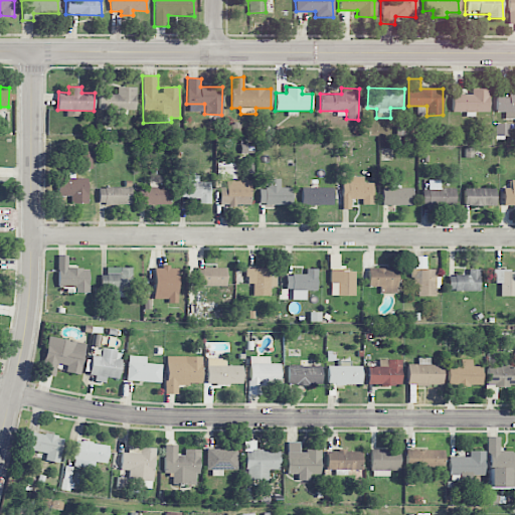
[(452,112),(489,113),(489,90),(472,90),(472,95),(453,94),(452,112)]
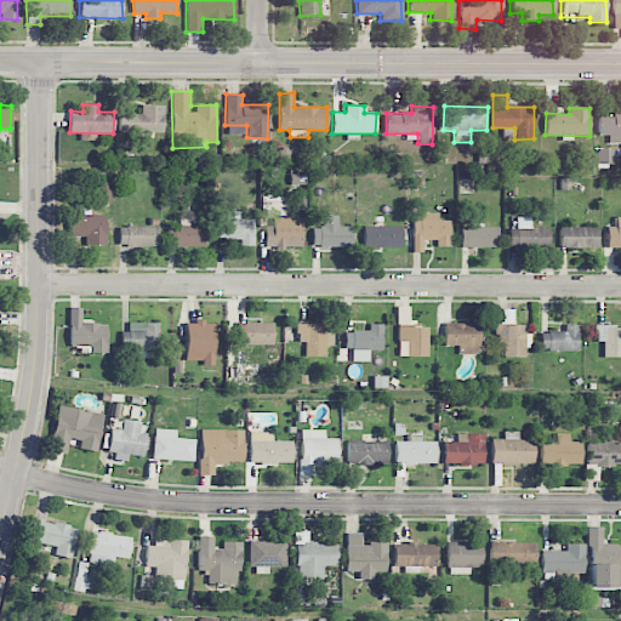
[(620,114),(599,114),(598,135),(609,135),(608,143),(620,143),(620,114)]
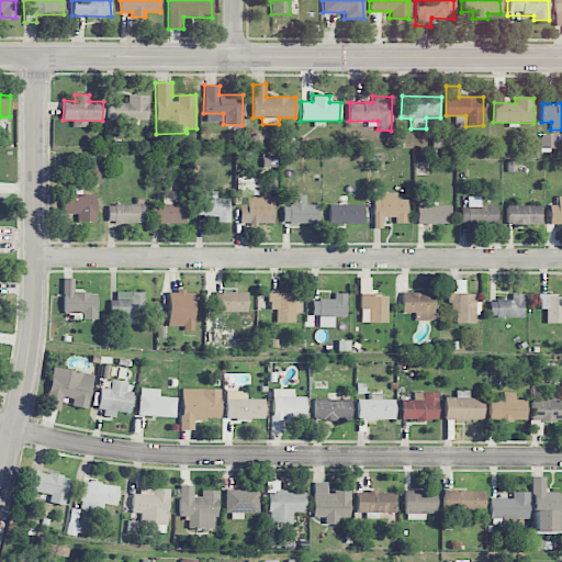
[(554,148),(554,135),(540,134),(540,148),(554,148)]
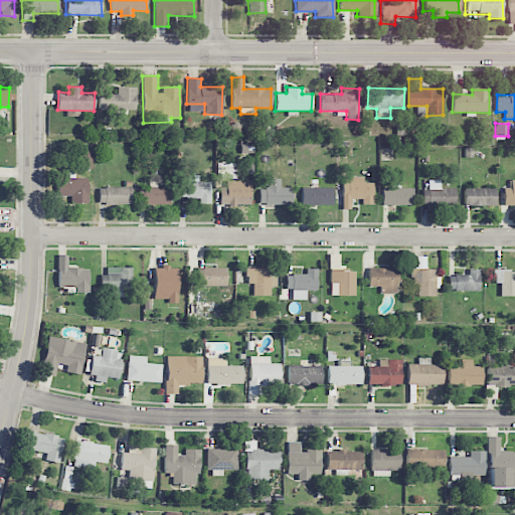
[(92,151),(81,151),(80,168),(92,168),(92,151)]
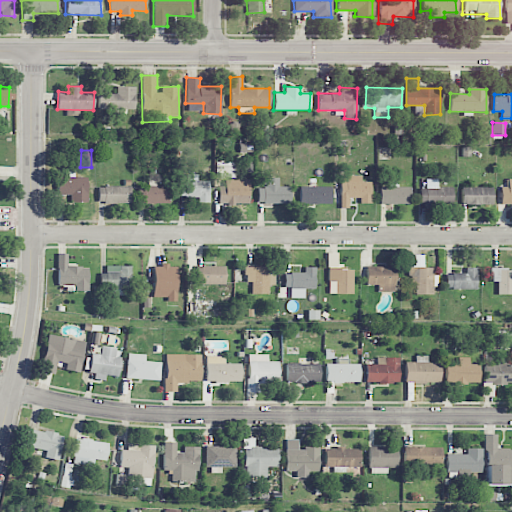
[(235,177),(235,162),(215,162),(215,177),(235,177)]
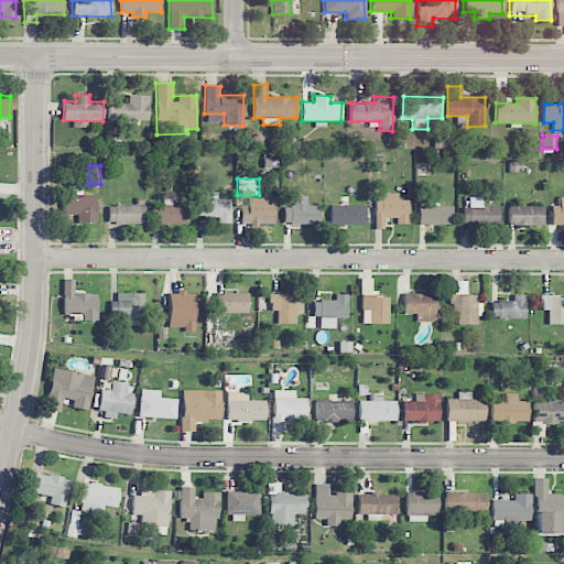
[(96,195),(82,195),(82,192),(63,192),(63,216),(73,216),(73,223),(96,223),(96,195)]
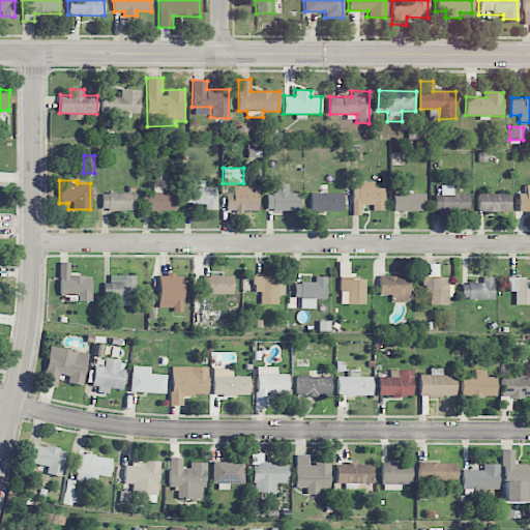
[(216,187),(205,187),(205,180),(193,180),(192,188),(185,188),(184,203),(205,204),(205,209),(216,209),(216,187)]
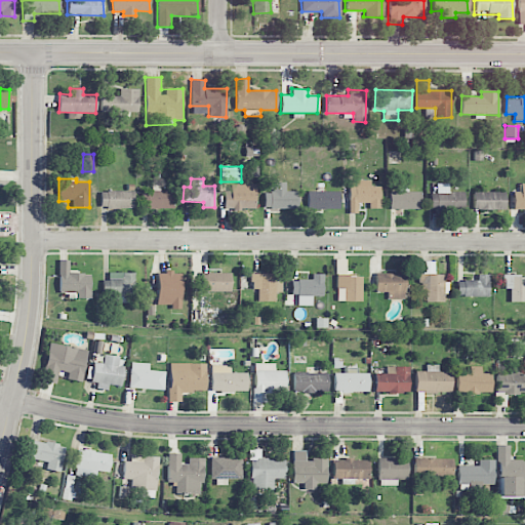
[(380,186),(370,186),(370,180),(350,179),(349,213),(357,213),(357,202),(369,203),(369,208),(380,208),(380,186)]
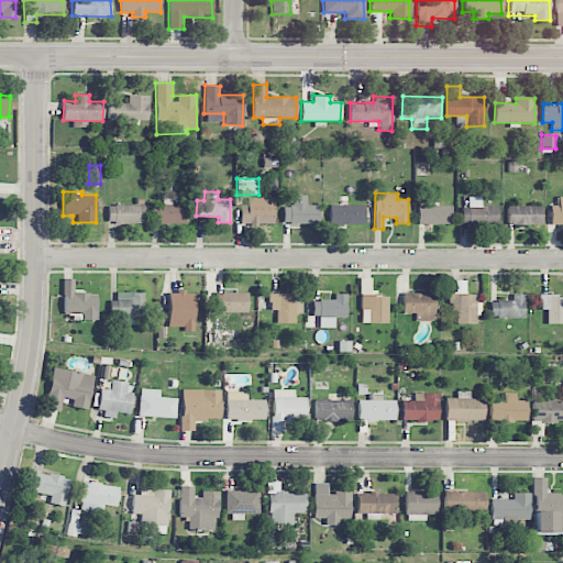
[(319,224),(319,206),(307,205),(307,195),(293,195),(293,206),(284,206),(283,223),(319,224)]
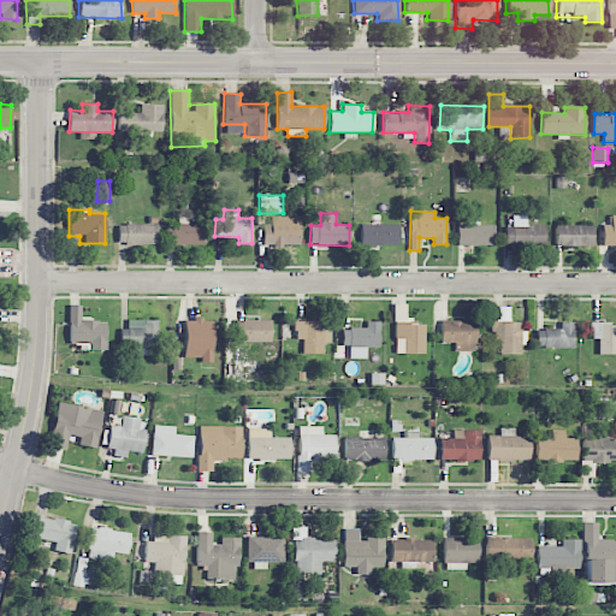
[(615,214),(610,214),(609,225),(602,225),(602,244),(615,244),(615,214)]
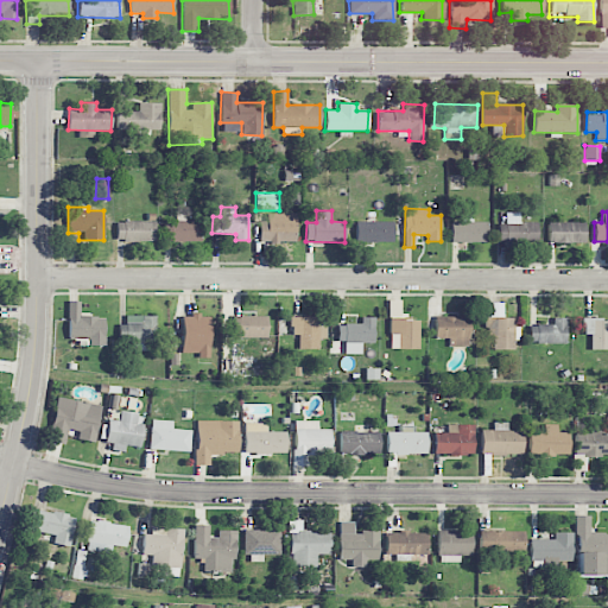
[(538,222),(519,222),(520,213),(506,213),(505,223),(499,223),(499,242),(537,242),(538,222)]
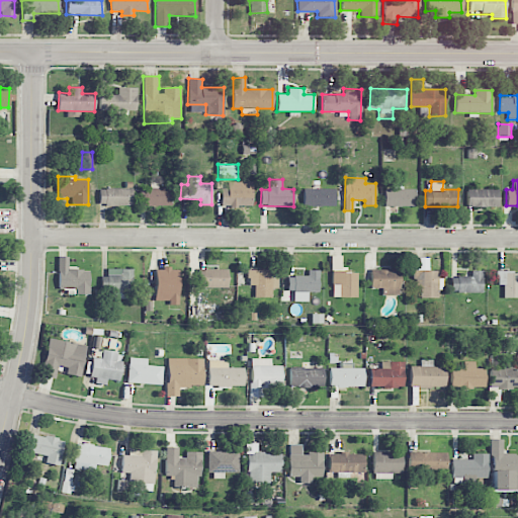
[(251,183),(221,183),(222,206),(252,205),(251,183)]
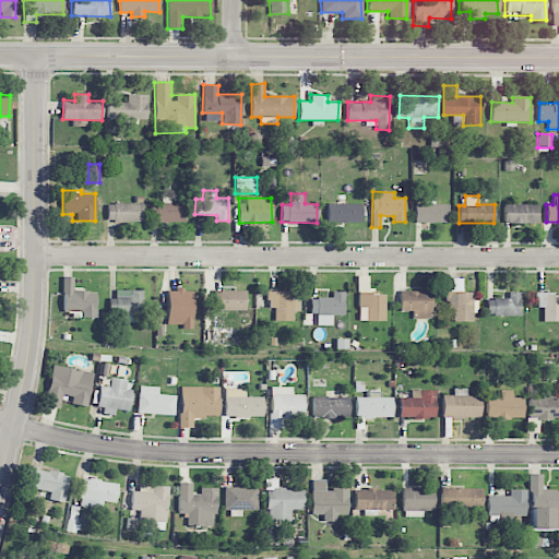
[(151,202),(151,222),(183,223),(183,202),(164,201),(164,203),(151,202)]
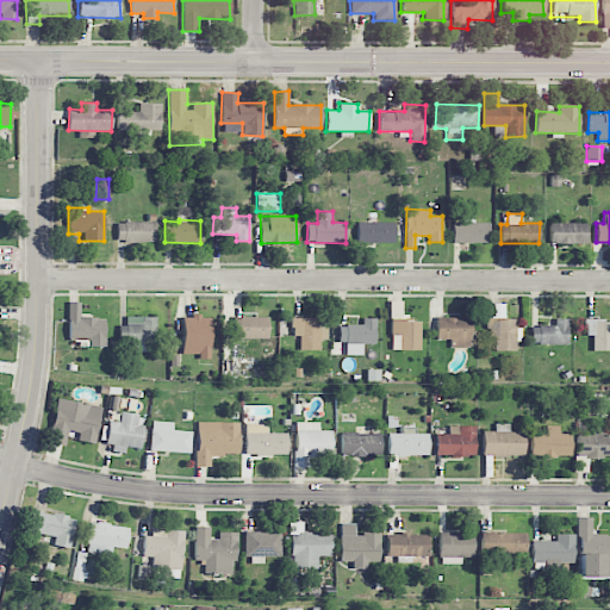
[(453,221),(453,243),(490,242),(489,223),(474,223),(474,219),(453,221)]
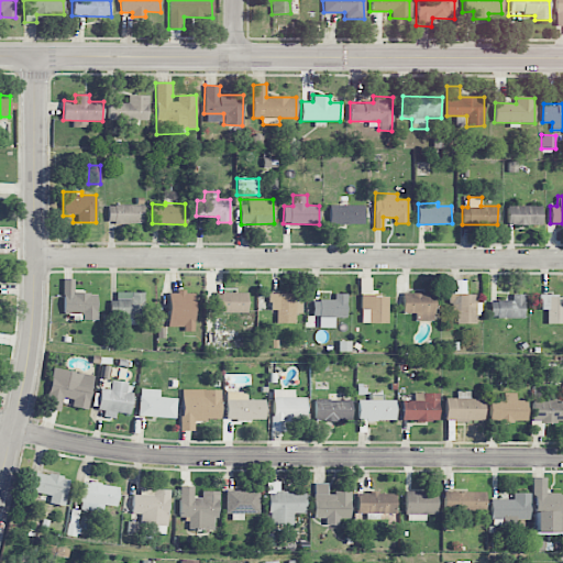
[(144,222),(144,203),(107,205),(108,223),(144,222)]
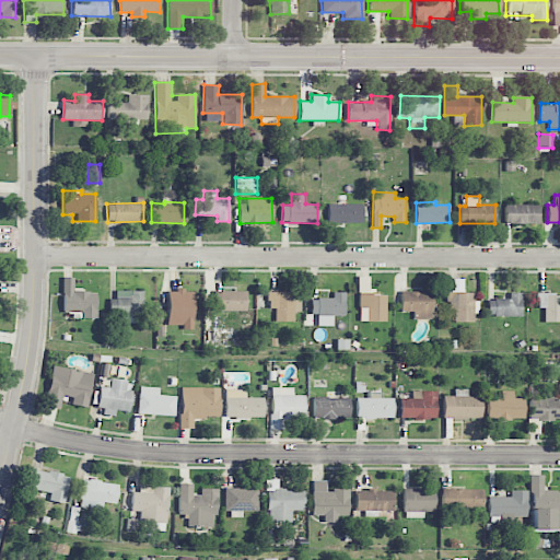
[(361,203),(327,205),(327,223),(362,223),(361,203)]
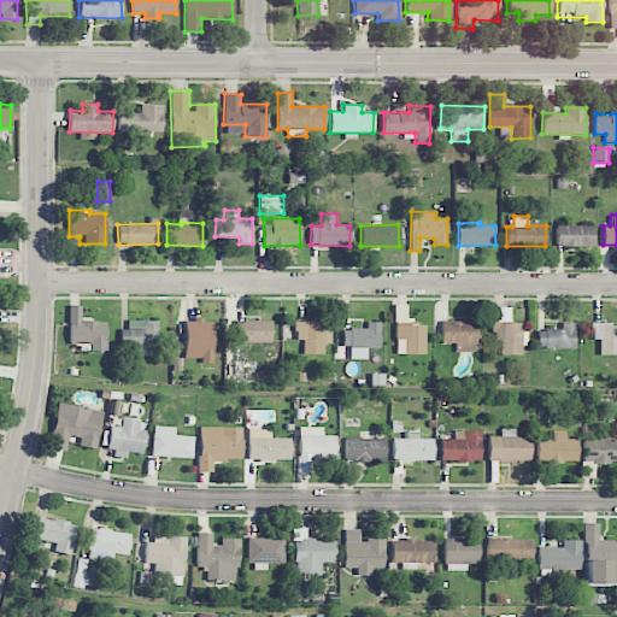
[(594,246),(593,224),(556,225),(556,247),(594,246)]
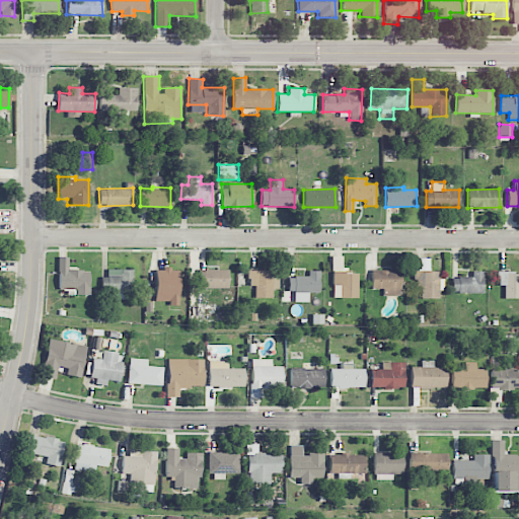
[(89,294),(88,270),(68,270),(68,256),(58,256),(58,289),(74,289),(74,295),(89,294)]
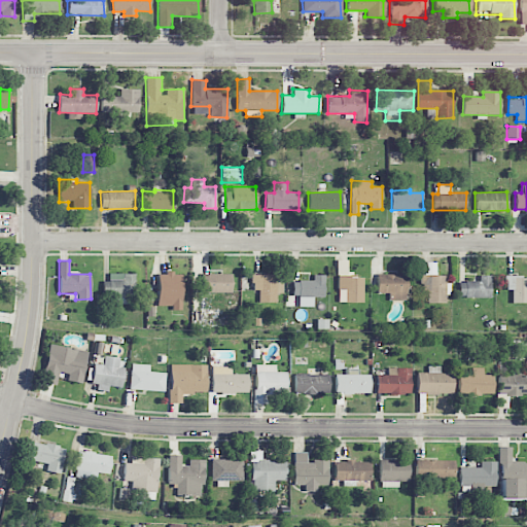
[(103,295),(134,296),(134,274),(108,273),(108,281),(103,281),(103,295)]
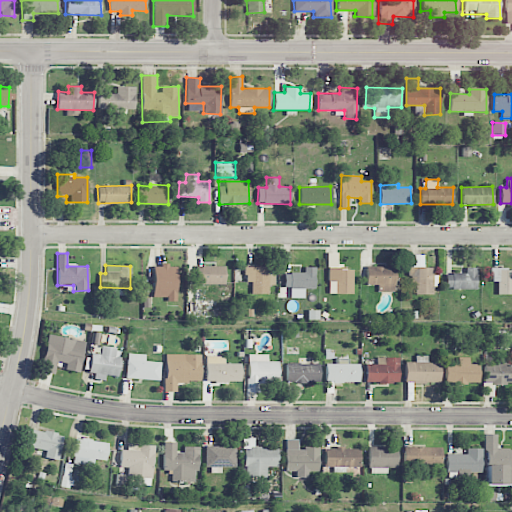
[(152,298),(176,299),(176,266),(153,265),(152,298)]
